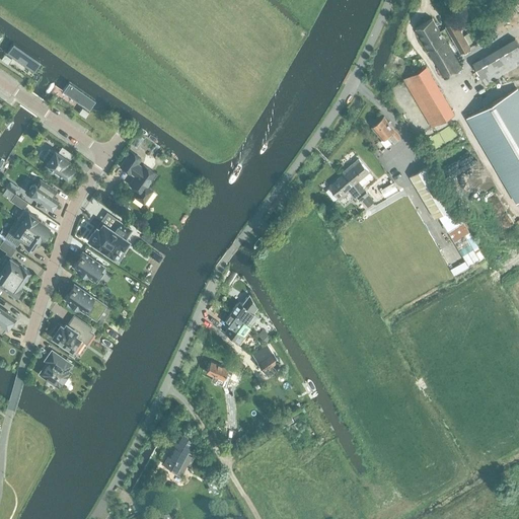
[(416,27),(444,78),(461,68),(433,18),(416,27)]
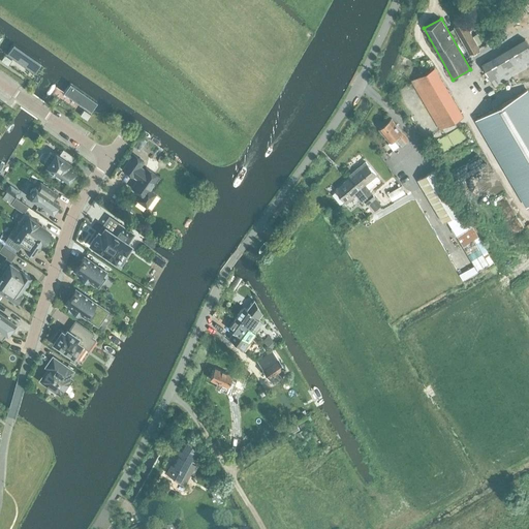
[(463,21),(454,26),(469,54),(479,48),(477,44),(483,42),(477,33),(473,36),(466,23),(464,20),(463,21)]
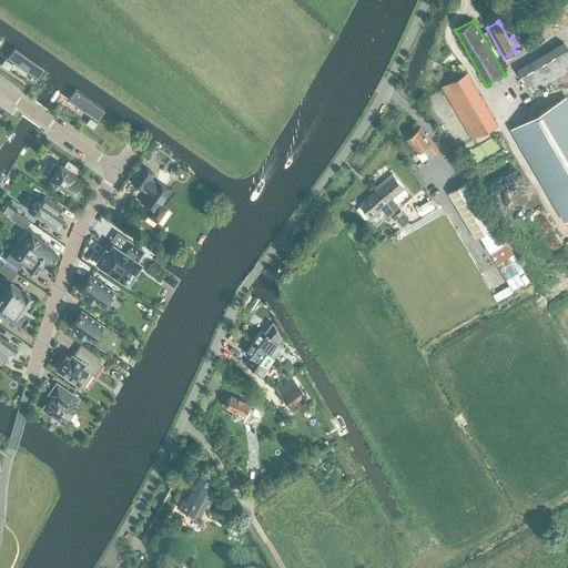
[(567,48),(564,41),(517,68),(529,90),(530,90),(533,92),(567,71),(567,48)]
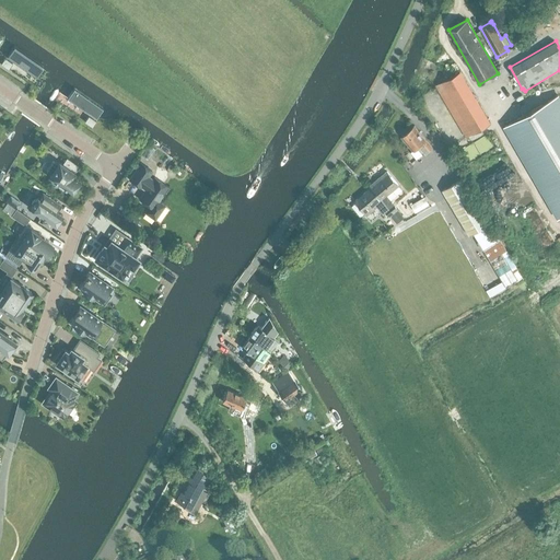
[(7,56),(35,77),(42,67),(13,47),(7,56)]
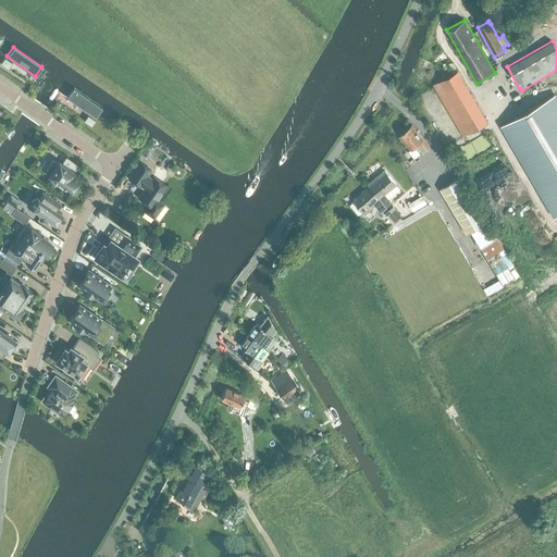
[(13,63),(5,59),(2,64),(9,69),(13,63)]
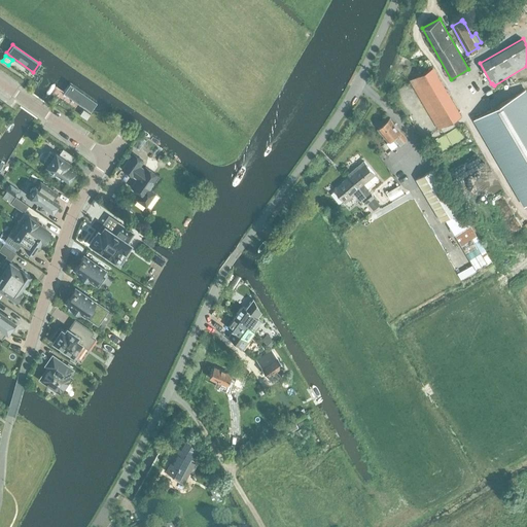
[(410,80),(438,129),(462,115),(433,66),(410,80)]
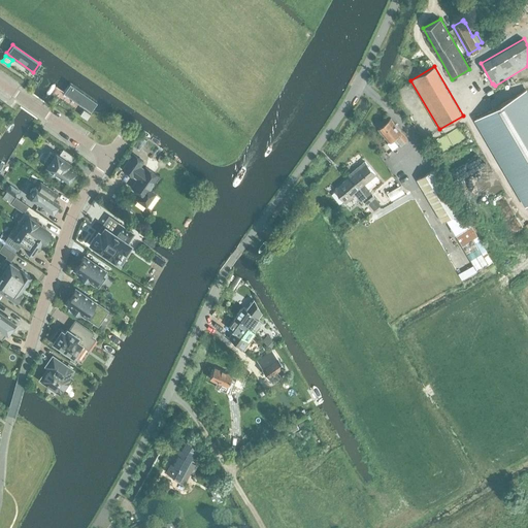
[(57,88),(91,111),(97,103),(63,79),(57,88)]
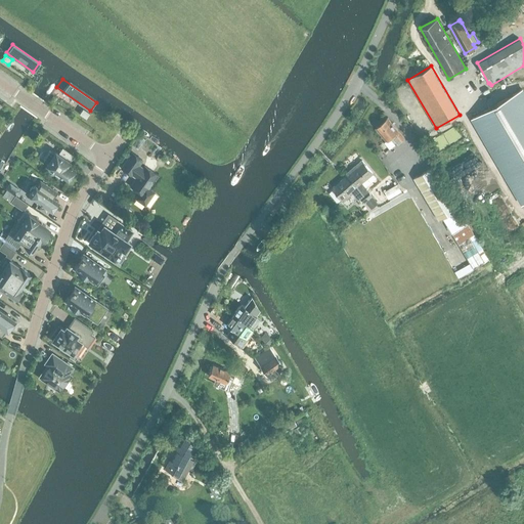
[(523,203),(523,88),(471,119),(522,205),(523,203)]
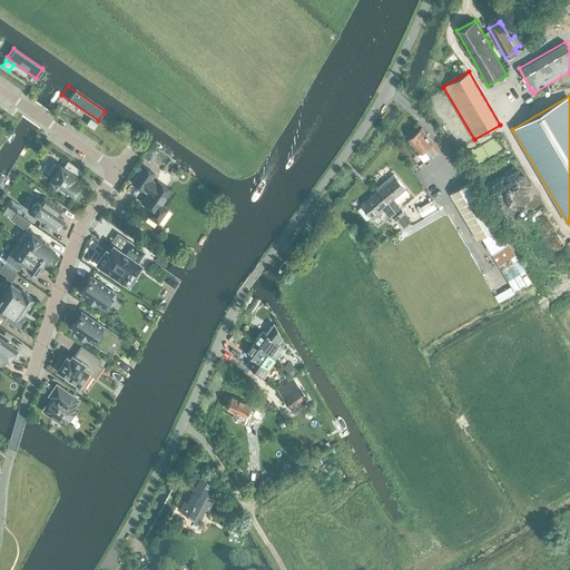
[(95,129),(98,124),(90,118),(87,125),(95,129)]
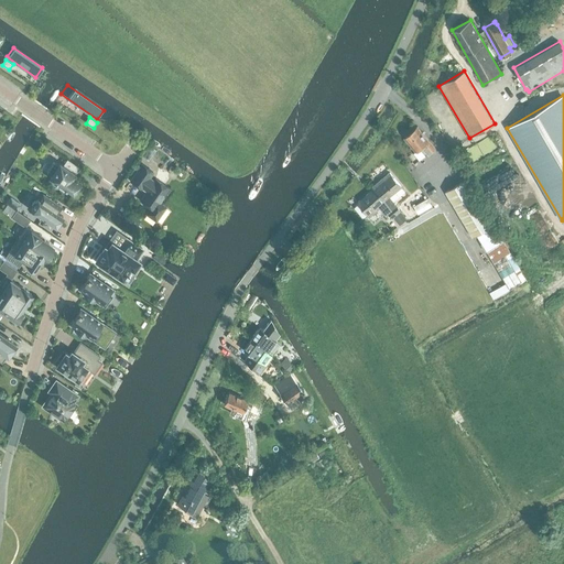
[(435,148),(418,127),(411,132),(409,132),(407,133),(407,136),(404,137),(416,151),(421,148),(426,154),(435,148)]
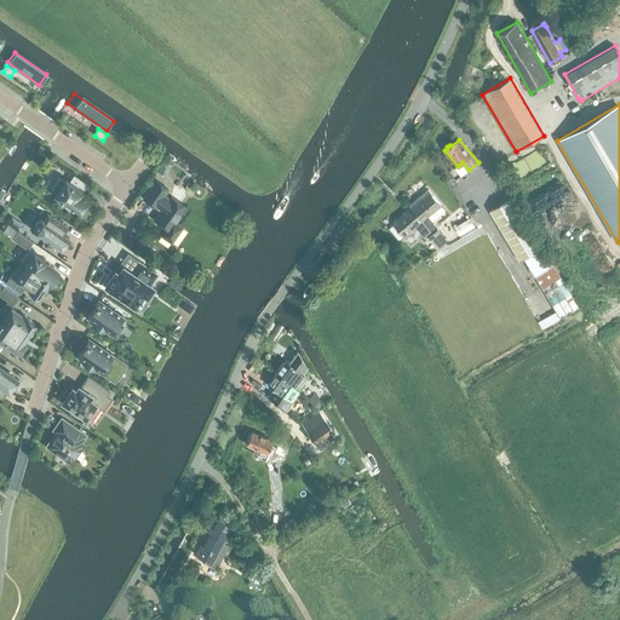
[(39,151),(33,160),(41,166),(47,156),(39,151)]
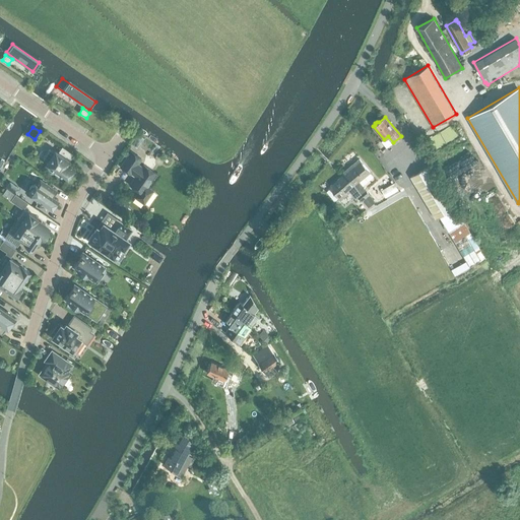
[(72,171),(73,169),(66,164),(73,154),(62,146),(58,152),(55,150),(54,152),(50,149),(44,158),(48,161),(46,164),(50,166),(48,168),(58,175),(60,173),(67,178),(68,177),(69,176),(70,176),(71,175),(72,174),(72,173),(72,172),(72,171)]
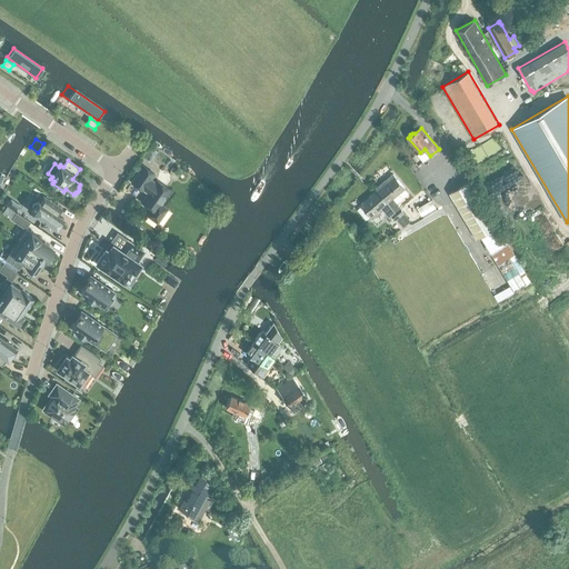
[(141,200),(151,208),(147,215),(157,221),(166,207),(160,202),(169,188),(156,179),(152,183),(147,180),(153,171),(142,163),(130,180),(142,188),(147,191),(141,200)]
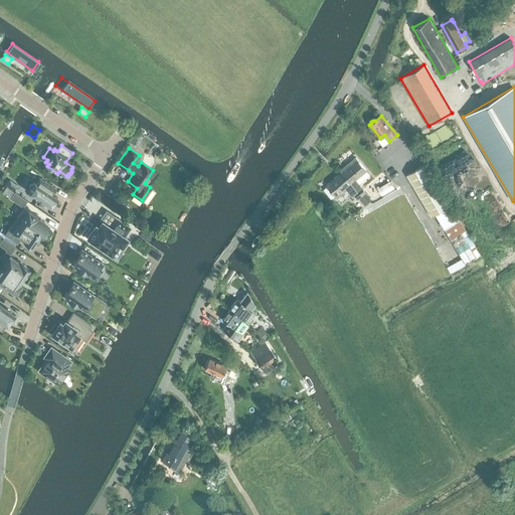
[(356,157),(341,170),(342,171),(352,182),(353,184),(357,189),(361,186),(362,188),(363,187),(356,179),(367,170),(356,157)]
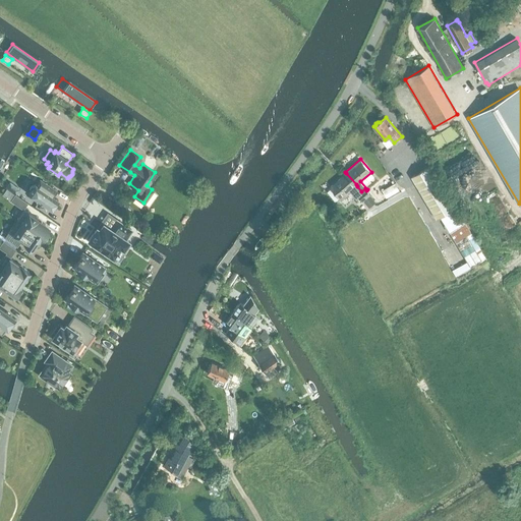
[(471,233),(431,165),(411,177),(436,219),(441,216),(457,242),(471,233)]
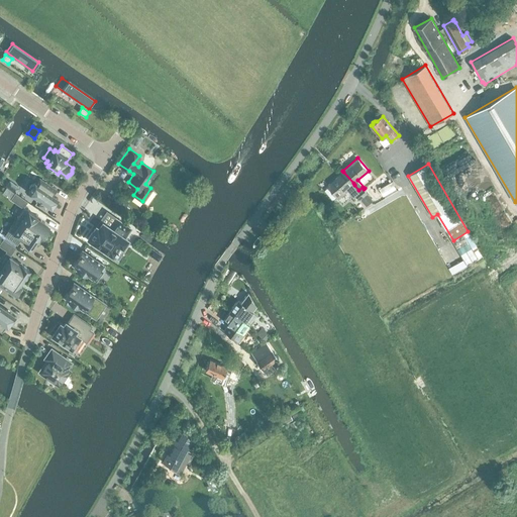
[(329,186),(326,189),(334,199),(337,196),(339,198),(348,190),(353,196),(356,194),(354,193),(358,190),(354,185),(353,183),(343,172),(328,185),(329,186)]
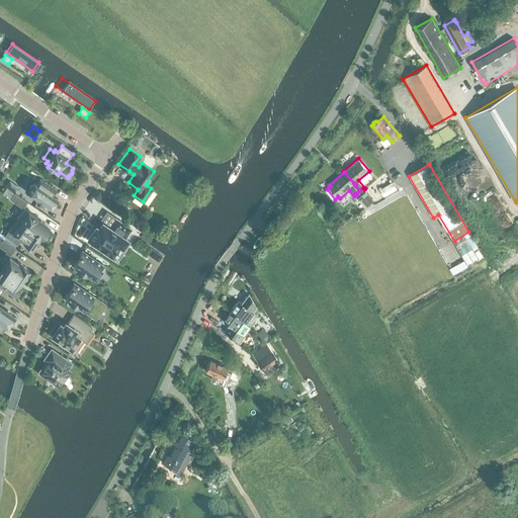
[(30,186),(29,189),(29,190),(28,192),(39,199),(37,201),(45,206),(47,204),(52,207),(58,198),(53,195),(56,190),(39,179),(36,184),(34,183),(33,184),(32,184),(30,186)]
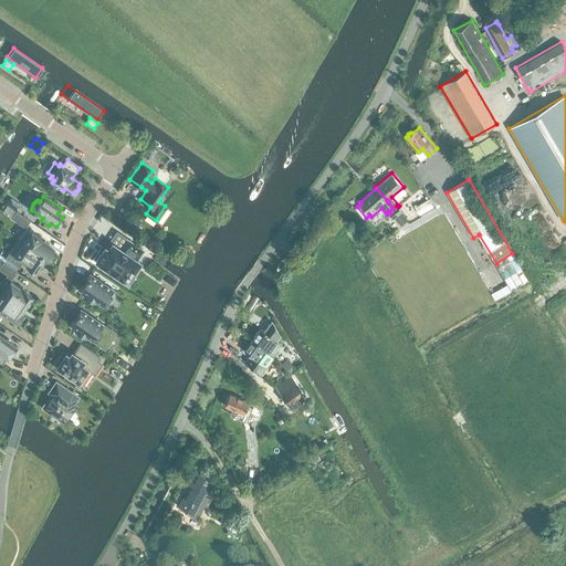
[(11,198),(7,203),(12,208),(17,201),(11,198)]
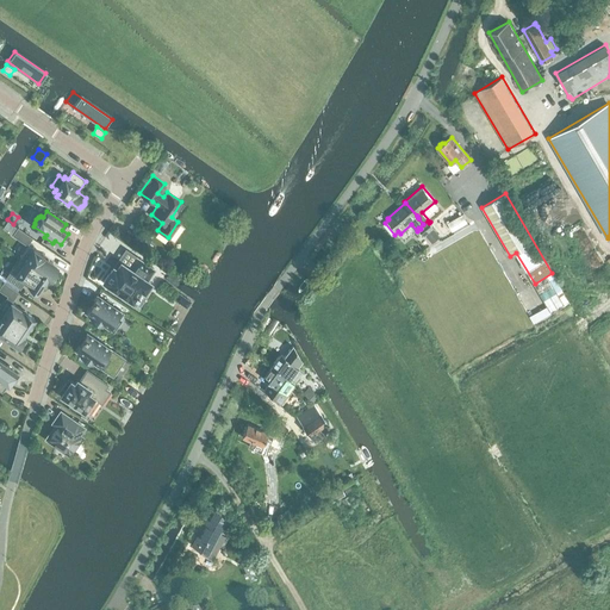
[(467,223),(462,213),(447,223),(453,231),(467,223)]
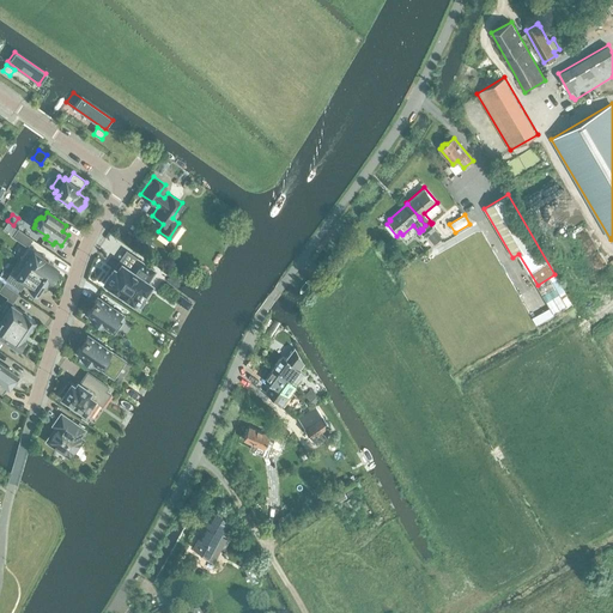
[(430,222),(425,225),(431,232),(435,230),(436,229),(431,224),(430,222)]
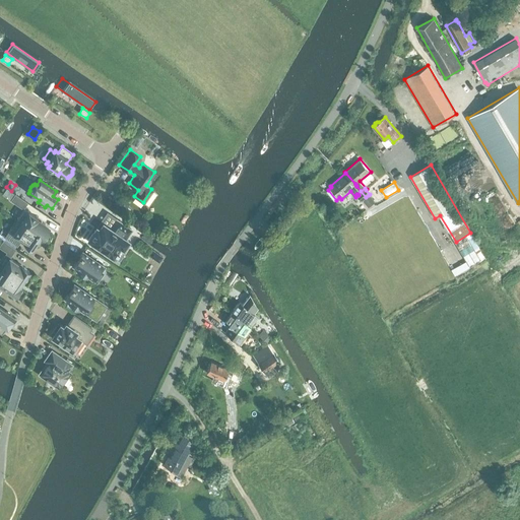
[(361,191),(356,194),(359,195),(362,200),(363,200),(366,197),(361,191)]
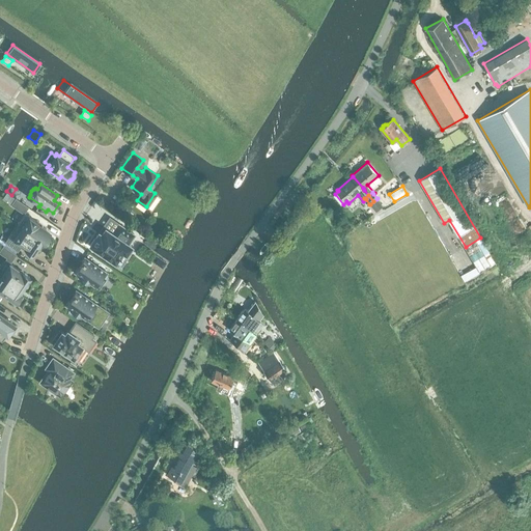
[(24,213),(28,206),(16,198),(11,204),(24,213)]
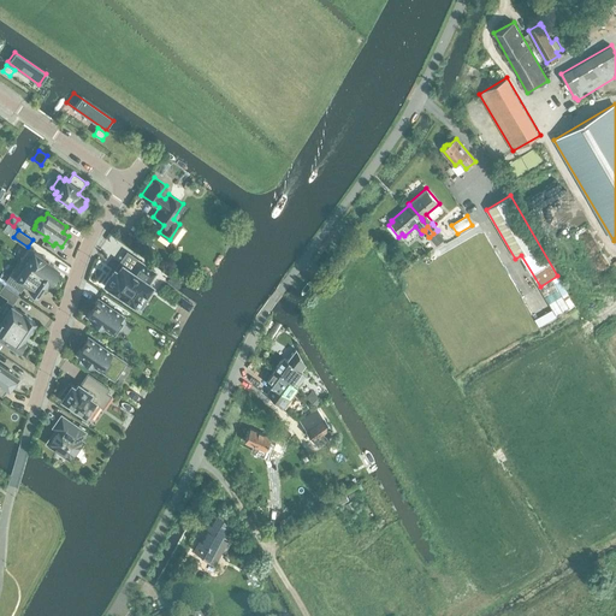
[(433,234),(430,237),(434,242),(436,244),(443,238),(437,231),(433,234)]
